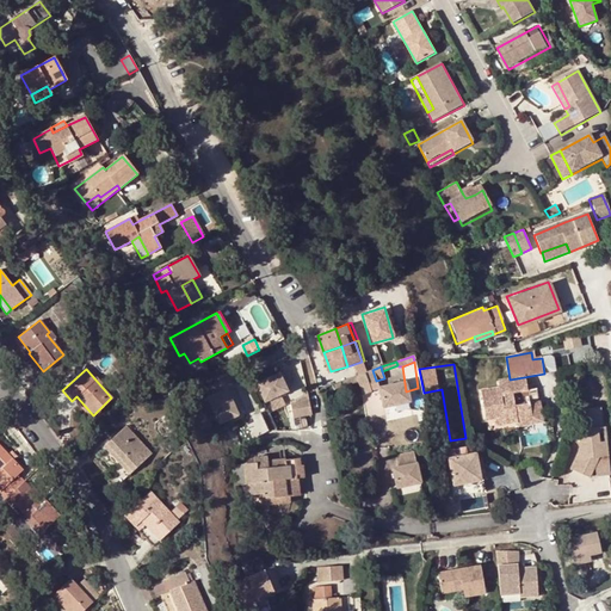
[(266,408),(282,403),(278,393),(287,390),(279,370),(255,378),(266,408)]
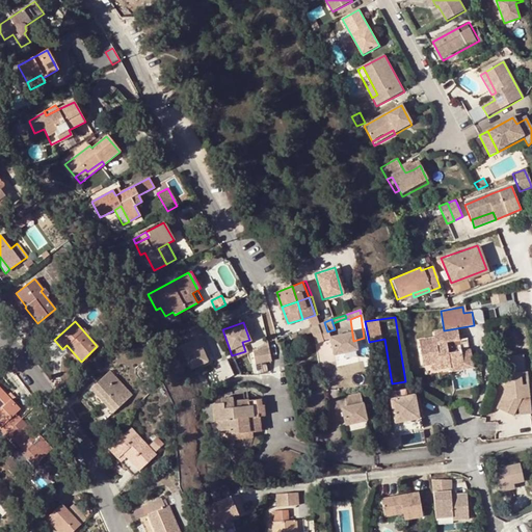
[(324,322),(314,325),(319,342),(330,338),(327,331),(324,322)]
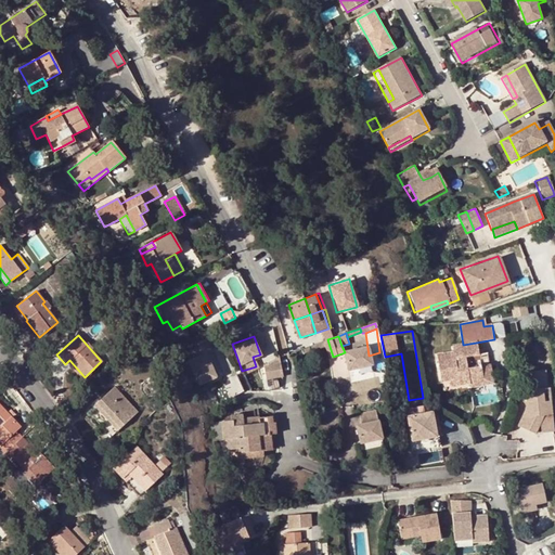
[(327,339),(319,343),(324,359),(333,357),(327,339)]
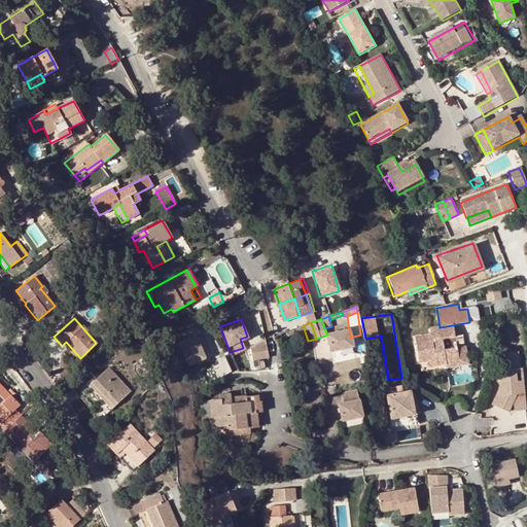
[(182,332),(186,340),(179,343),(189,365),(206,358),(196,337),(202,334),(201,332),(199,325),(182,332)]
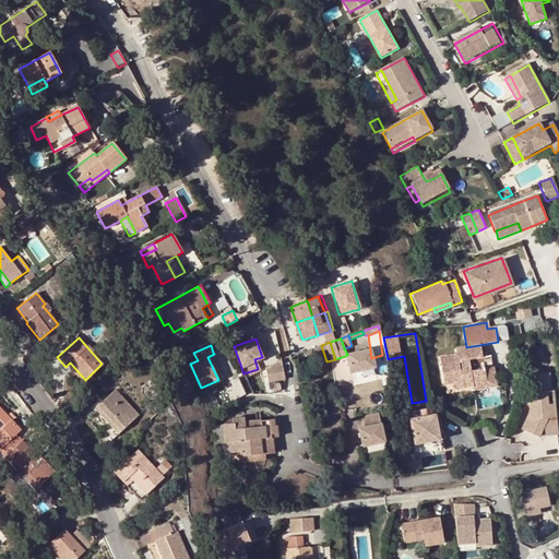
[(479,345),(466,347),(455,349),(456,356),(439,358),(444,384),(453,383),(461,382),(462,389),(473,387),(473,384),(485,382),(486,389),(497,388),(491,356),(482,358),(479,345)]
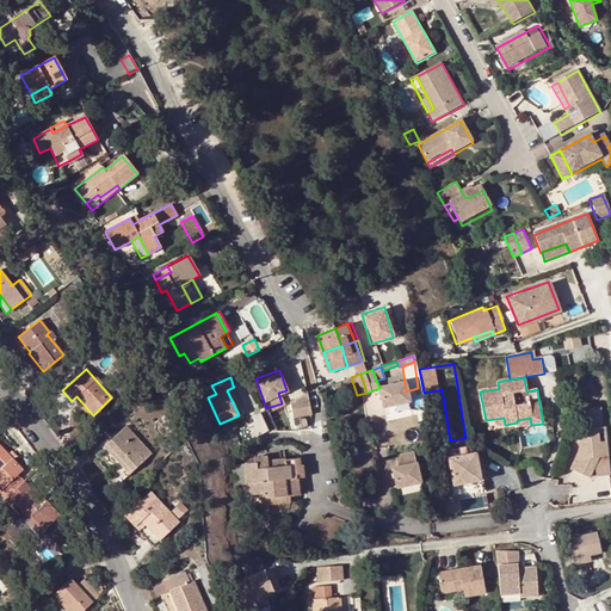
[(405,383),(380,388),(382,407),(408,403),(406,392),(405,383)]
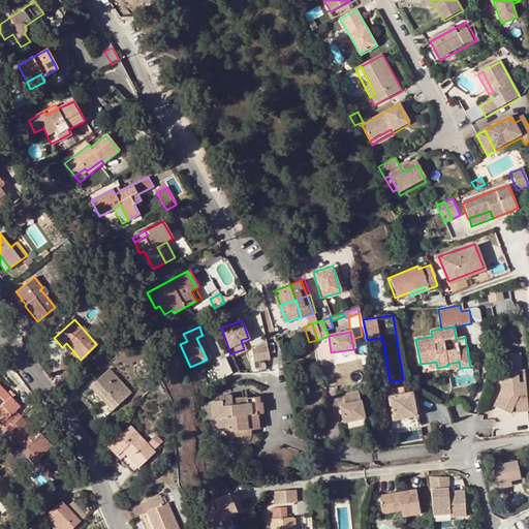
[(270,360),(267,341),(251,348),(254,363),(270,360)]
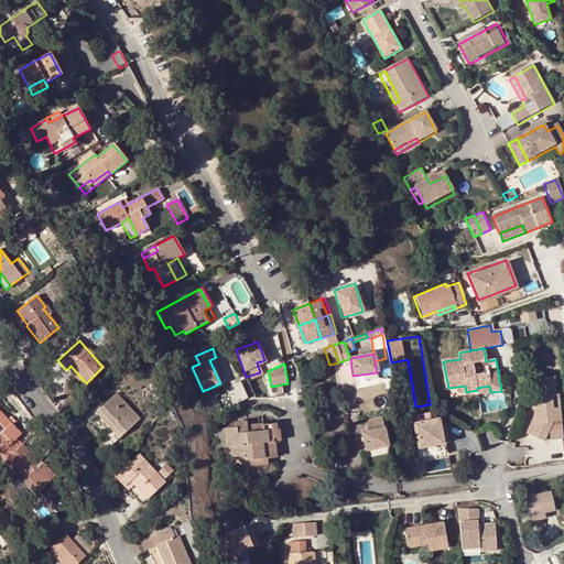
[(537,424),(533,433),(550,441),(555,429),(557,440),(563,437),(563,407),(563,405),(557,407),(555,394),(560,393),(557,376),(535,379),(541,425),(537,424)]
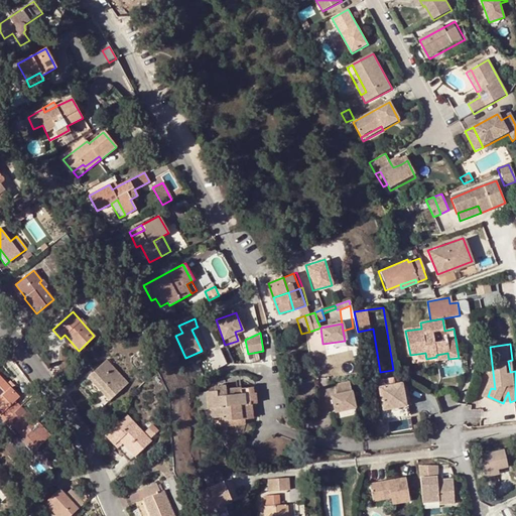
[(106,360),(87,377),(108,400),(127,383),(106,360)]
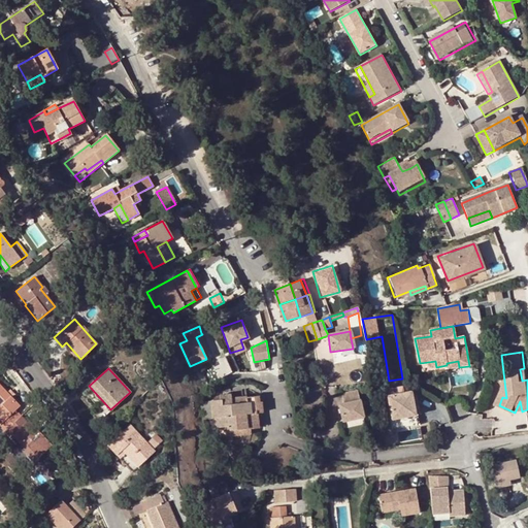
[(0,426),(4,431),(5,430),(20,417),(14,411),(20,406),(0,385),(0,426)]
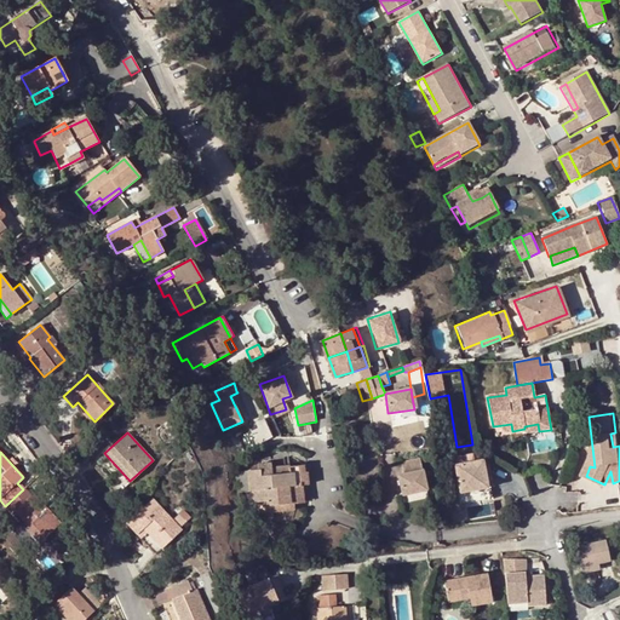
[(417,459),(399,463),(401,475),(396,476),(400,495),(424,491),(417,459)]
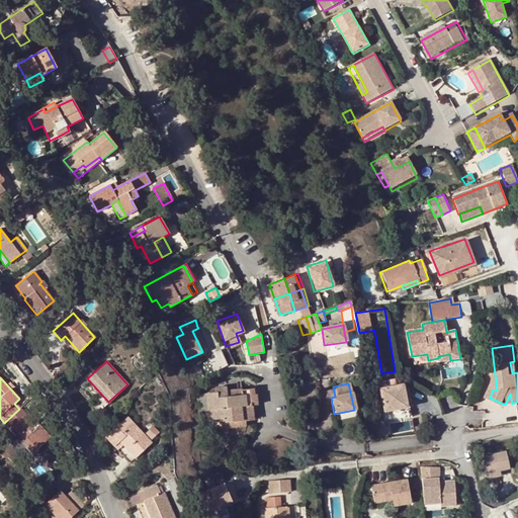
[(403,386),(380,390),(384,423),(408,420),(403,386)]
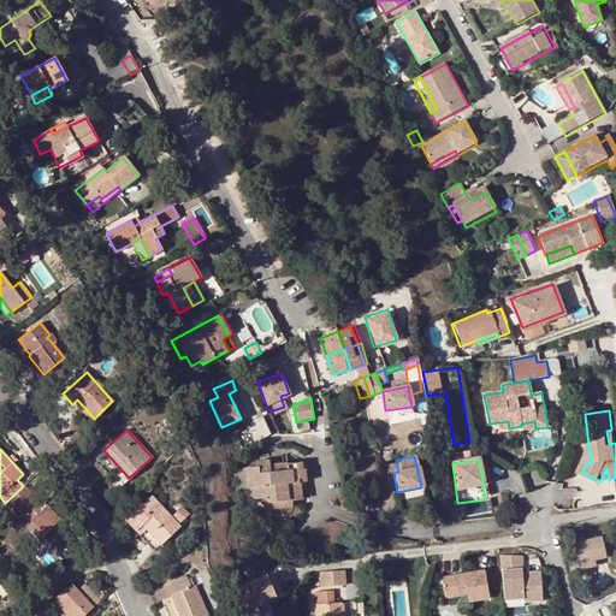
[(270,473),(268,465),(267,461),(255,462),(255,467),(244,469),(247,487),(249,487),(250,499),(265,498),(265,503),(267,503),(289,501),(286,484),(298,483),(303,483),(301,462),(284,465),(285,471),(270,473)]
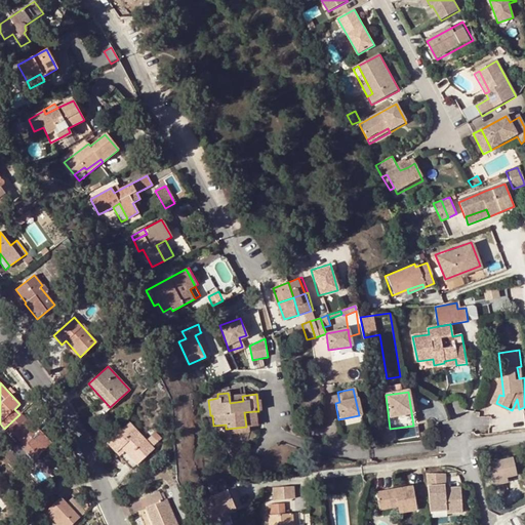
[(243,394),(229,396),(230,403),(243,401),(242,396),(243,394)]
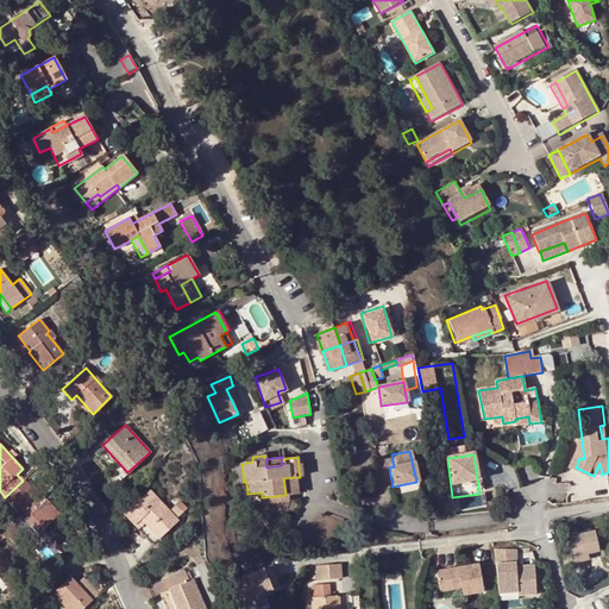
[(244,482),(242,464),(231,465),(233,483),(244,482)]
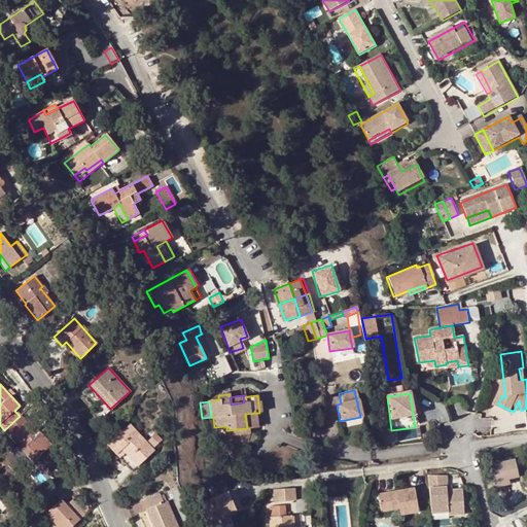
[(257,427),(255,413),(245,414),(247,428),(248,428),(257,427)]
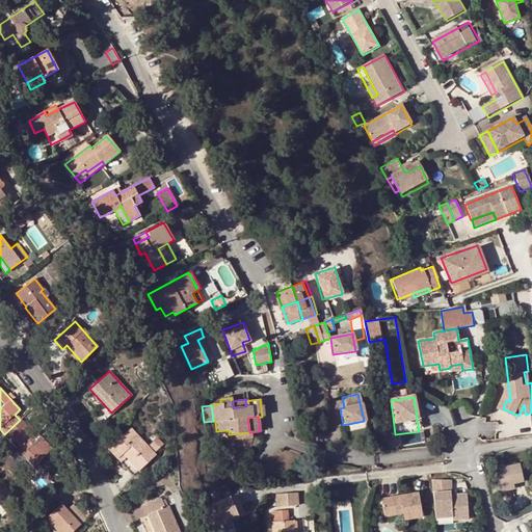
[(20,420),(5,433),(23,452),(25,450),(36,461),(51,449),(28,424),(25,426),(20,420)]
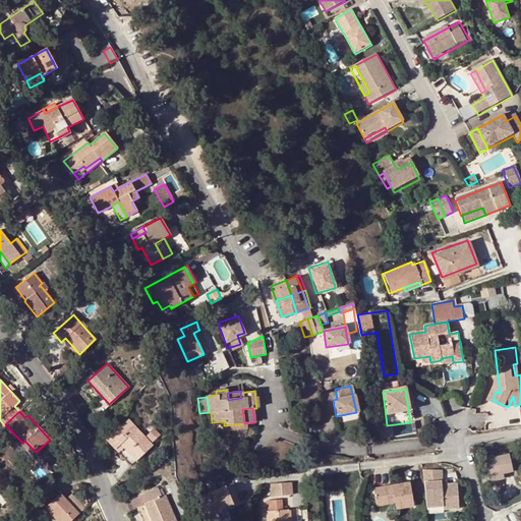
[(127,419),(106,440),(130,465),(152,445),(151,444),(159,435),(154,429),(145,438),(127,419)]
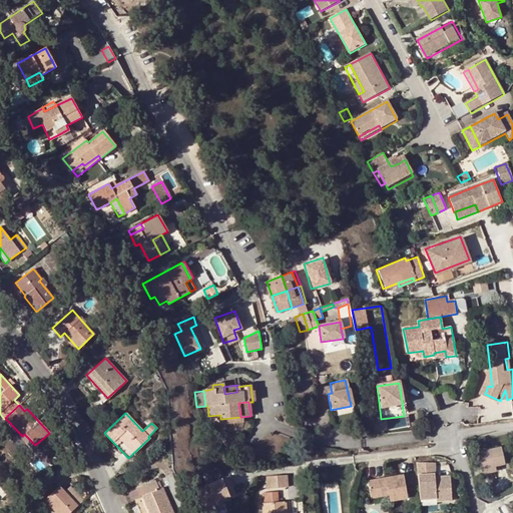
[(241,417),(240,417),(222,419),(222,425),(242,422),(241,417)]
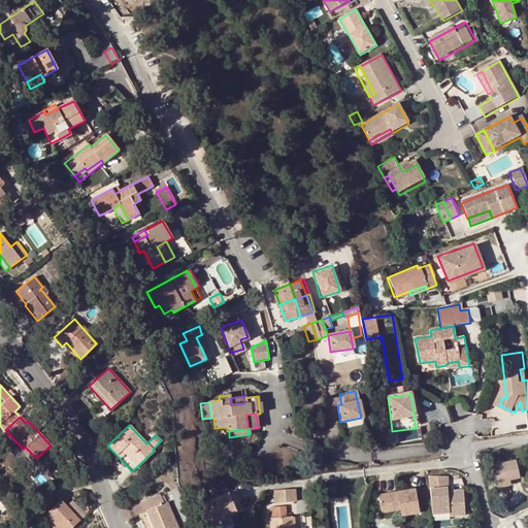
[(25,447),(23,449),(20,451),(31,463),(36,458),(25,447)]
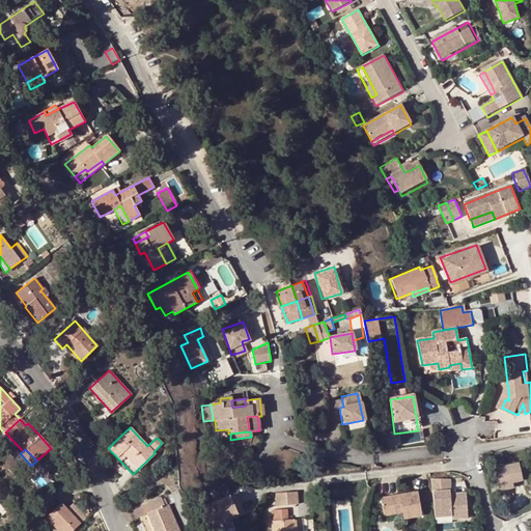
[(493,465),(494,482),(509,481),(520,480),(518,462),(493,465)]
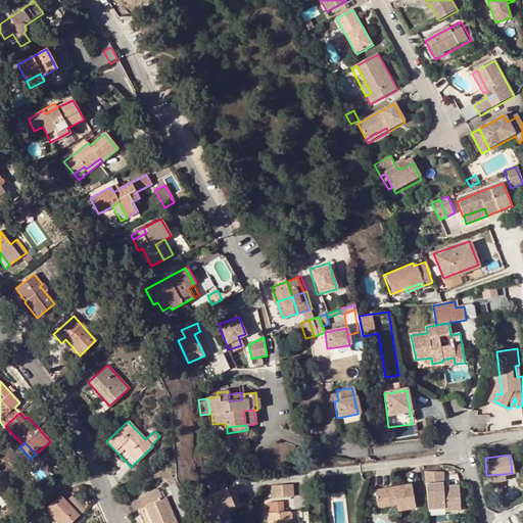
[(440,471),(425,471),(428,508),(443,507),(444,511),(460,509),(458,484),(447,485),(447,490),(442,490),(441,485),(440,471)]
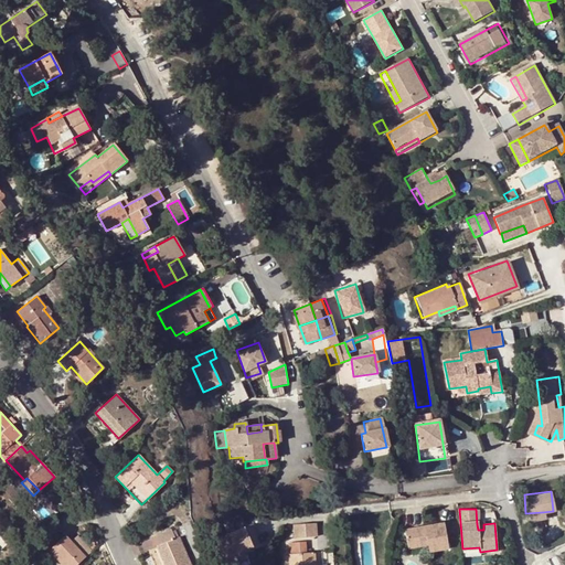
[(315,521),(292,522),(294,537),(316,536),(315,521)]
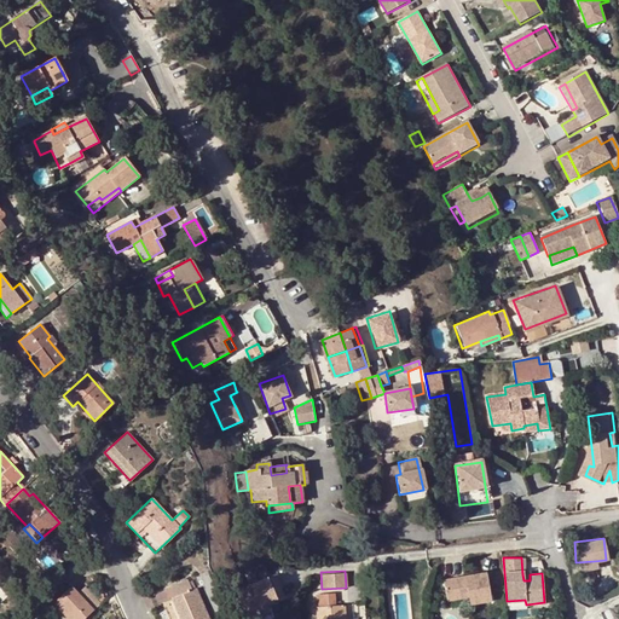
[(486,571),(443,574),(445,596),(466,594),(467,602),(489,600),(486,571)]
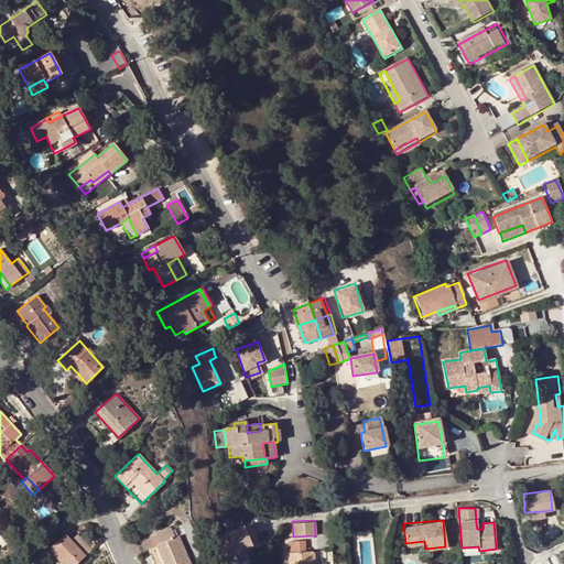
[(250,524),(242,525),(251,544),(259,541),(250,524)]
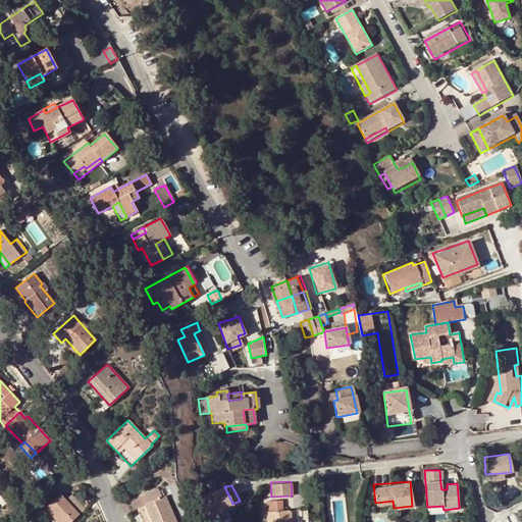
[(224,486),(196,500),(206,521),(219,521),(216,515),(223,512),(221,509),(232,504),(224,486)]
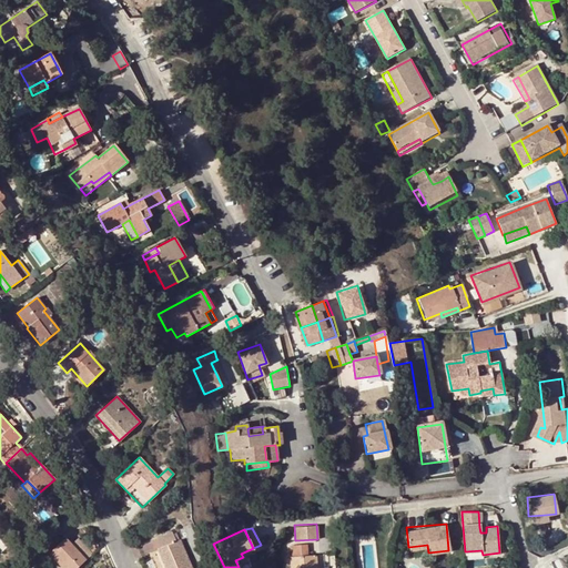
[(153,539),(164,567),(191,567),(179,540),(175,543),(171,531),(153,539)]
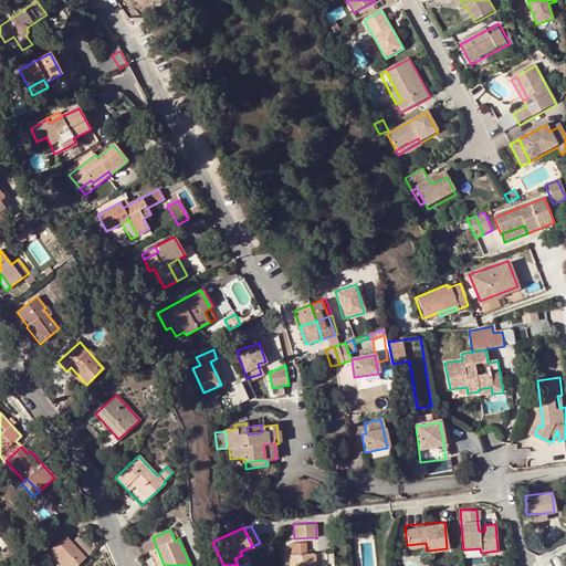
[(64,565),(76,565),(79,565),(92,553),(77,536),(70,543),(64,536),(50,551),(64,565)]
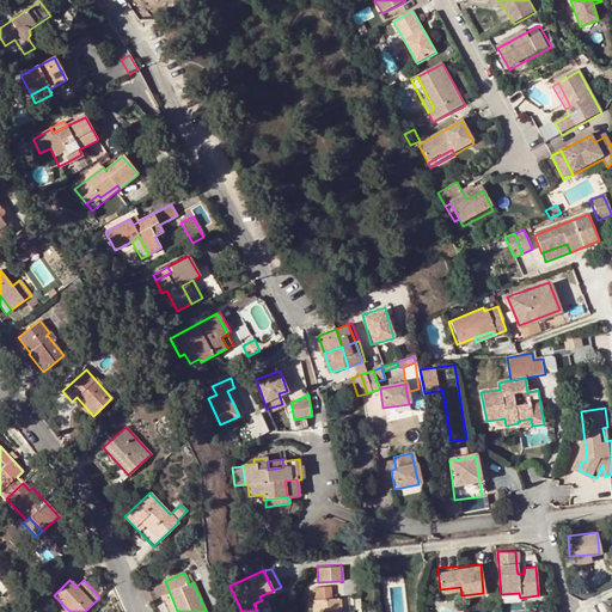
[(330,588),(312,589),(313,611),(340,611),(338,599),(331,599),(330,588)]
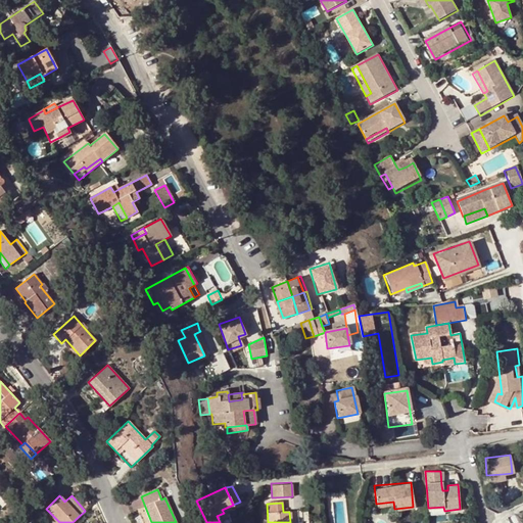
[(228,522),(224,513),(217,516),(220,522),(228,522)]
